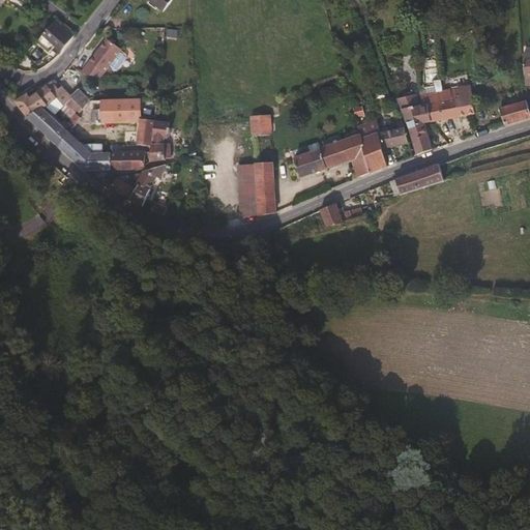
[(171,0),(149,0),(163,11),(171,0)]
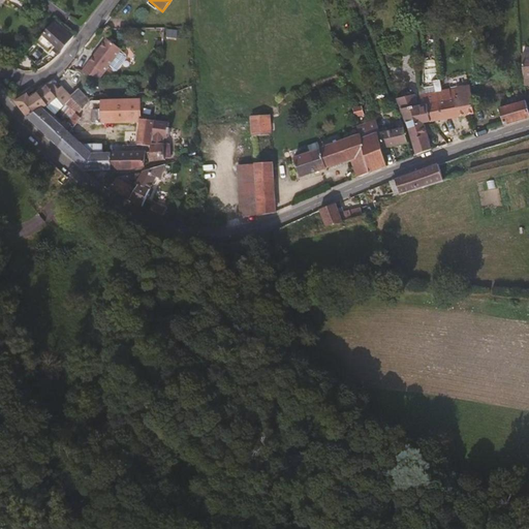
[(63,33),(66,28),(57,21),(42,35),(61,51),(71,38),(69,36),(68,37),(63,33)]
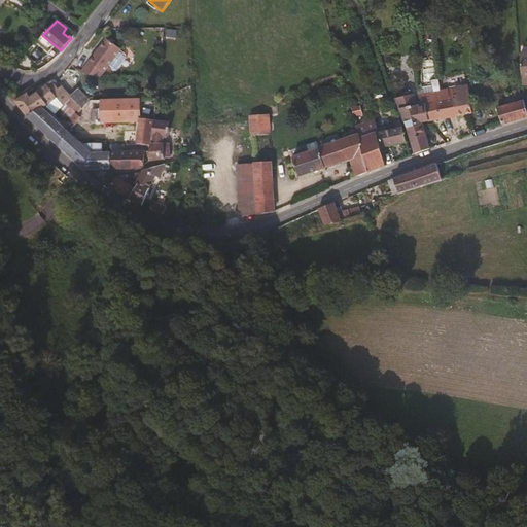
[(99,77),(120,48),(106,38),(80,73),(99,77)]
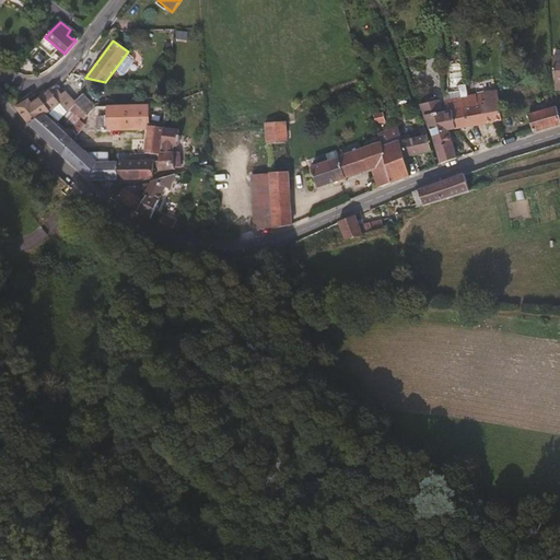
[(49,112),(61,102),(68,108),(74,102),(69,96),(66,100),(55,86),(33,104),(30,100),(19,107),(31,125),(46,114),(49,112)]
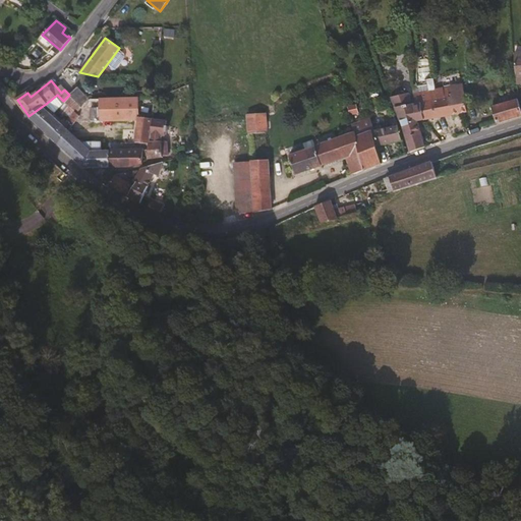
[(464,96),(464,95),(470,92),(468,83),(449,87),(451,96),(448,97),(452,115),(466,112),(463,97),(464,96)]
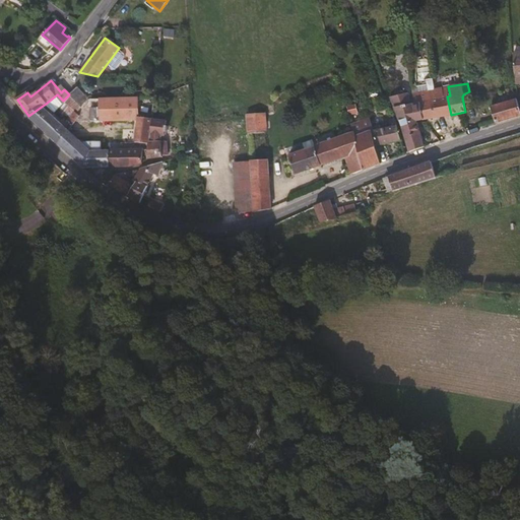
[(87,96),(77,86),(69,94),(80,107),(87,96)]
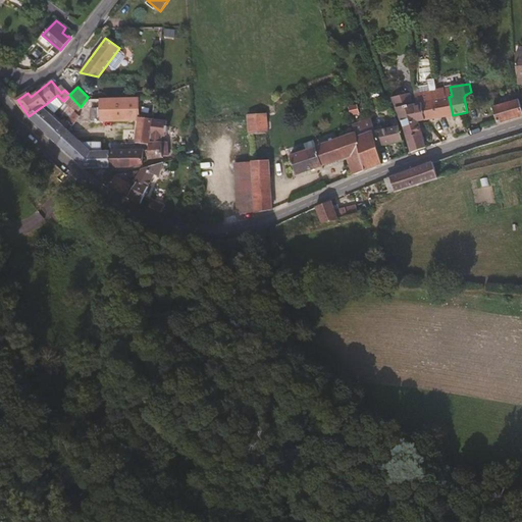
[(453,115),(449,97),(452,96),(450,87),(414,94),(414,97),(416,102),(419,102),(423,119),(453,115)]
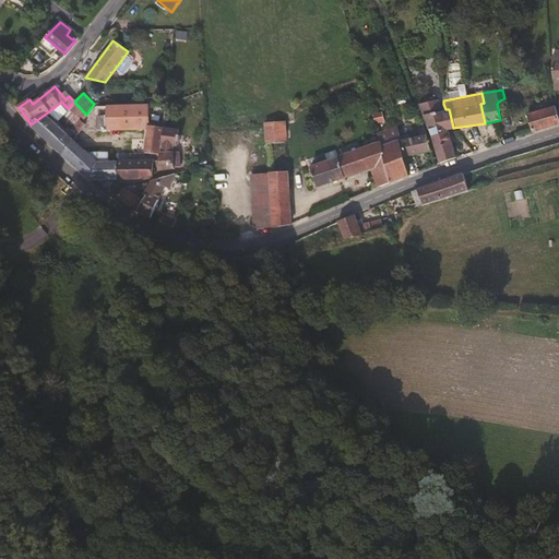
[(453,128),(449,109),(445,109),(443,104),(440,104),(438,99),(427,103),(418,104),(431,134),(440,163),(455,157),(447,130),(453,128)]
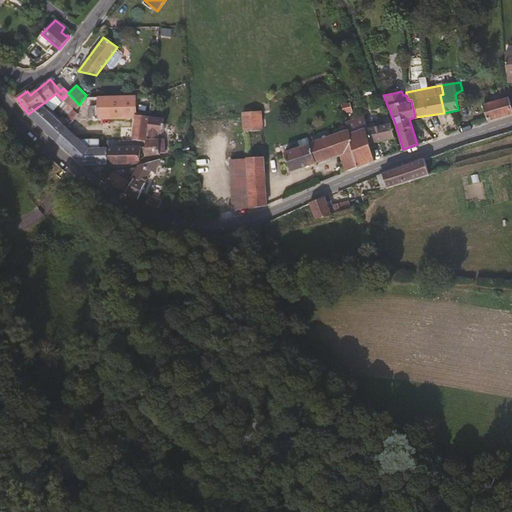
[(54,111),(63,100),(62,99),(56,93),(45,102),(54,111)]
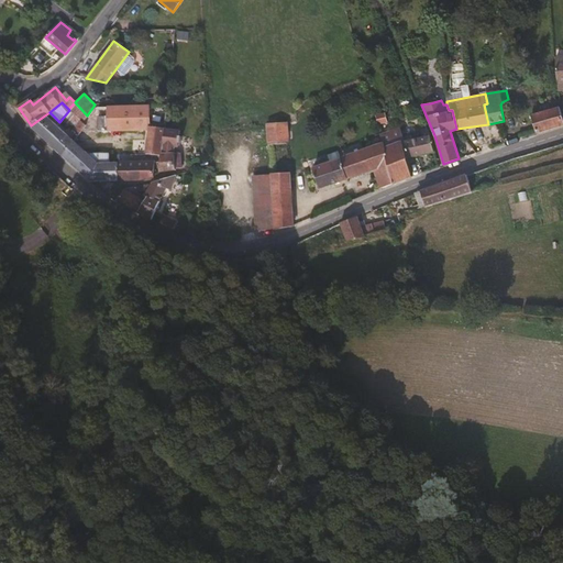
[(87,116),(75,102),(68,109),(69,110),(80,120),(83,122),(87,116)]
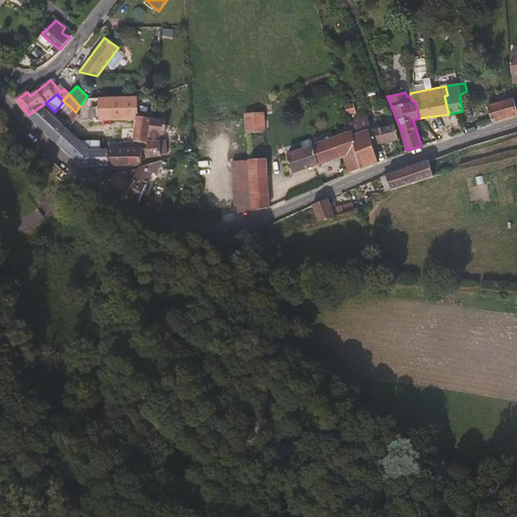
[(154,96),(137,97),(98,98),(89,99),(78,113),(75,119),(133,118),(136,118),(138,118),(137,116),(150,118),(154,96)]
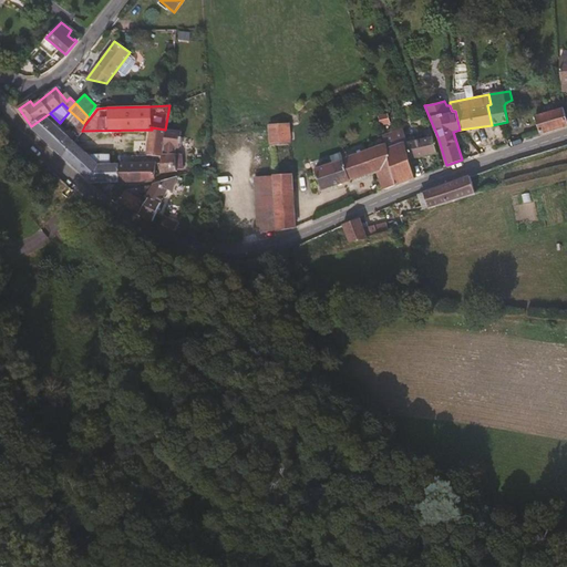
[(566,125),(566,120),(564,109),(534,116),(539,134),(566,125)]
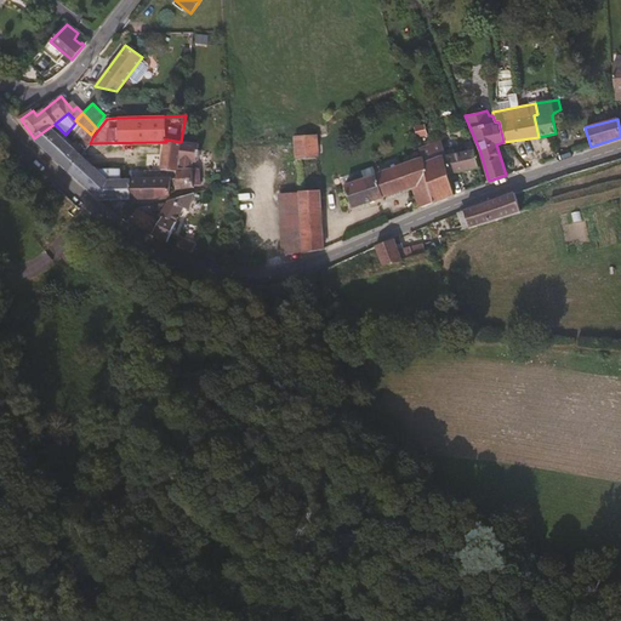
[(427,135),(425,126),(425,125),(414,127),(416,137),(427,135)]
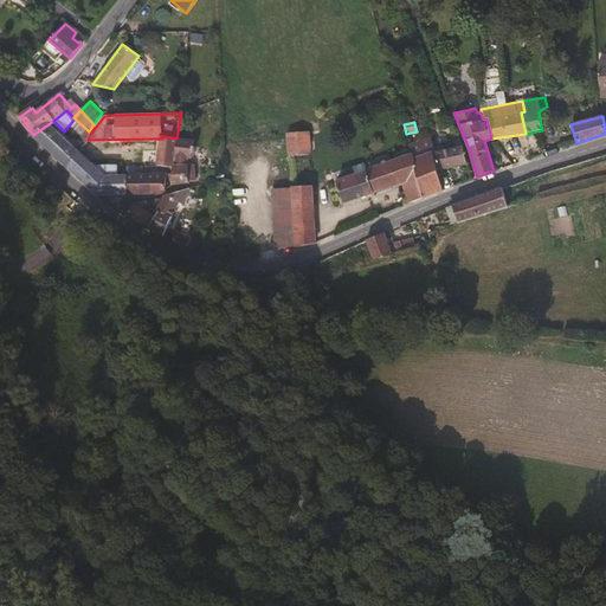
[(79,150),(50,123),(33,135),(36,137),(66,167),(79,150)]
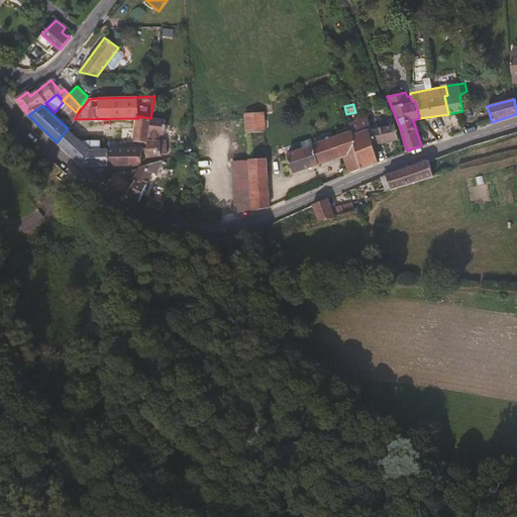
[(75,119),(78,113),(76,112),(74,110),(68,117),(73,121),(75,119)]
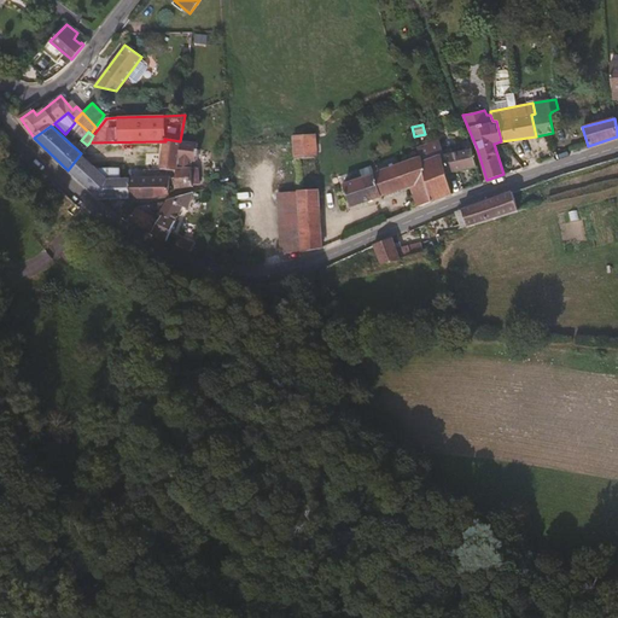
[(292,135),(296,192),(278,193),(280,251),(302,251),(320,249),(315,134),(292,135)]
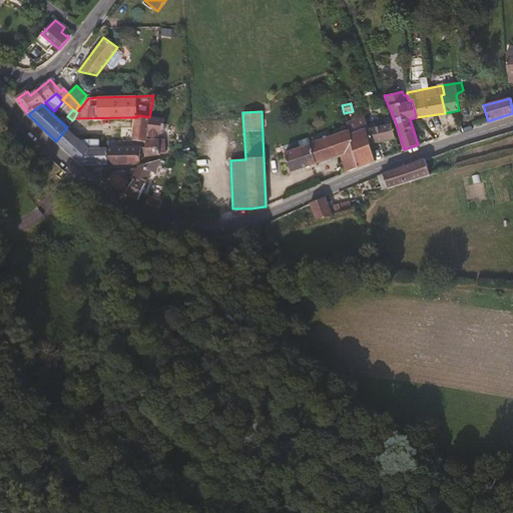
[(146,141),(149,118),(149,117),(136,115),(137,117),(135,117),(132,139),(146,141)]
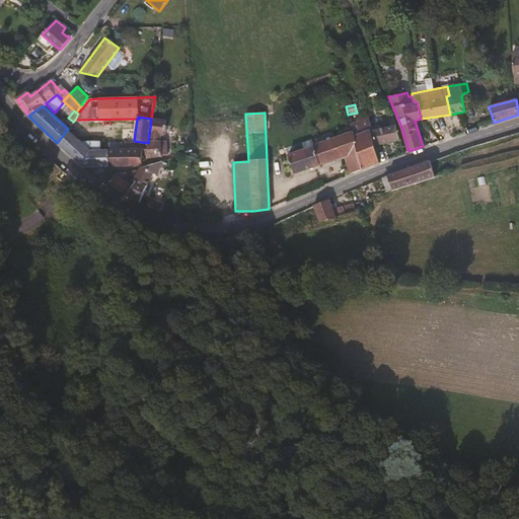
[(400,140),(396,126),(392,118),(386,120),(389,126),(375,130),(373,131),(368,118),(351,124),(352,129),(354,137),(370,131),(375,146),(400,140)]
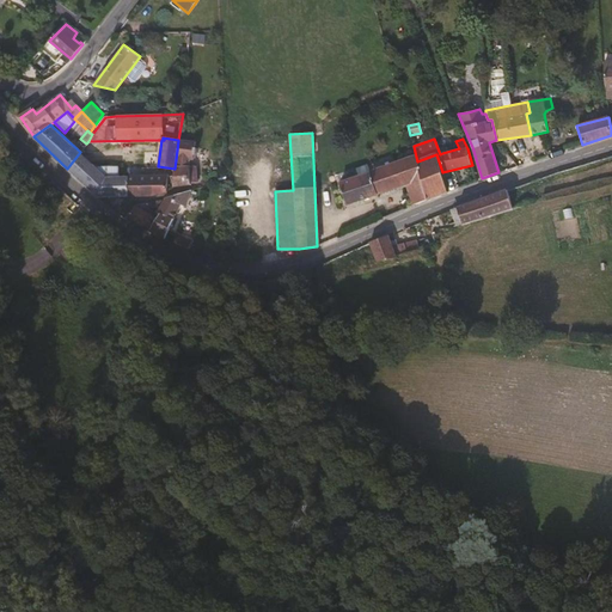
[(196,182),(195,165),(189,165),(190,160),(194,160),(195,154),(197,150),(195,147),(196,144),(178,141),(175,169),(173,176),(172,184),(190,184),(191,183),(196,182)]
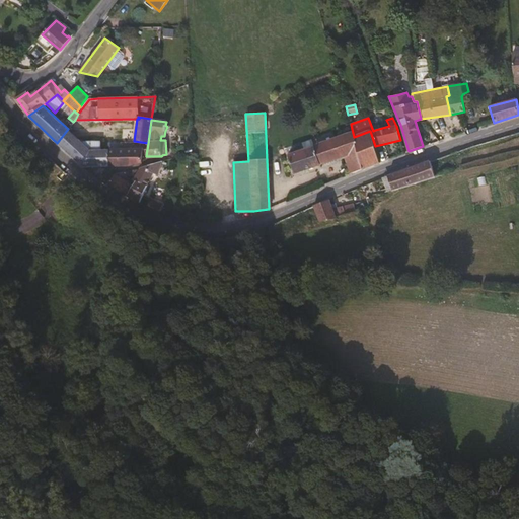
[(349,134),(347,135),(344,126),(320,135),(322,143),(304,150),(302,146),(297,148),(298,152),(288,155),(295,174),(346,156),(351,173),(381,161),(375,146),(370,131),(354,137),(352,129),(348,130),(349,134)]
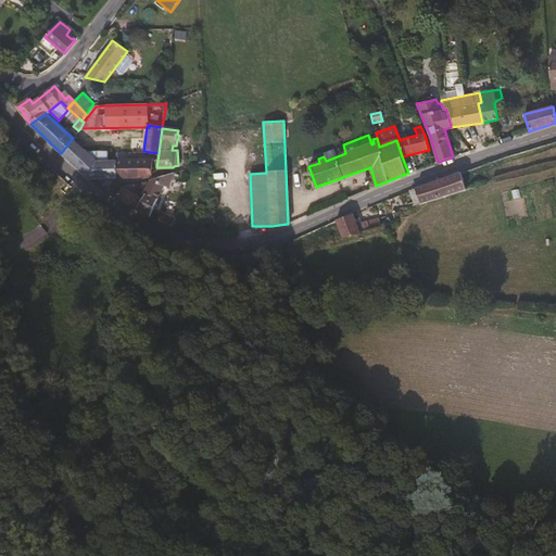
[(70,161),(83,147),(78,143),(73,138),(61,153),(70,161)]
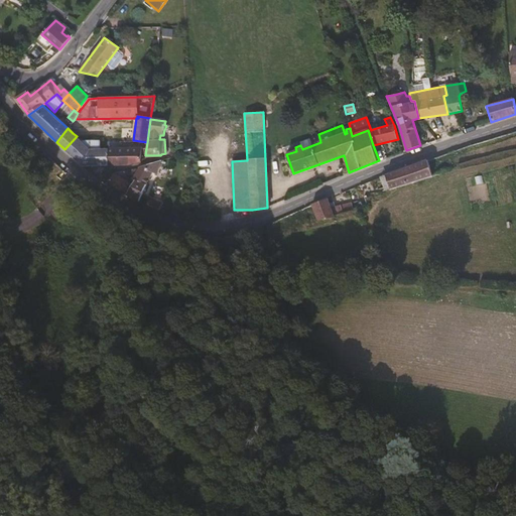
[(82,165),(89,164),(108,165),(108,148),(100,148),(100,141),(81,140),(80,139),(77,136),(65,149),(82,165)]
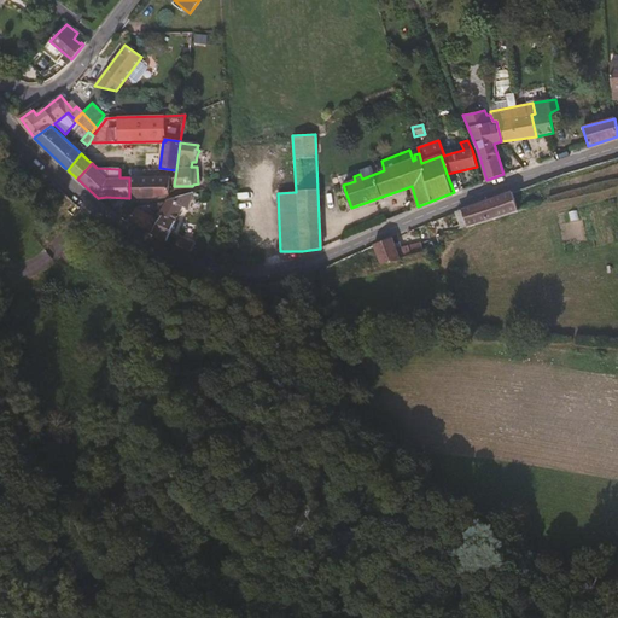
[(169,193),(169,178),(158,178),(129,178),(129,198),(151,197),(159,196),(169,193)]
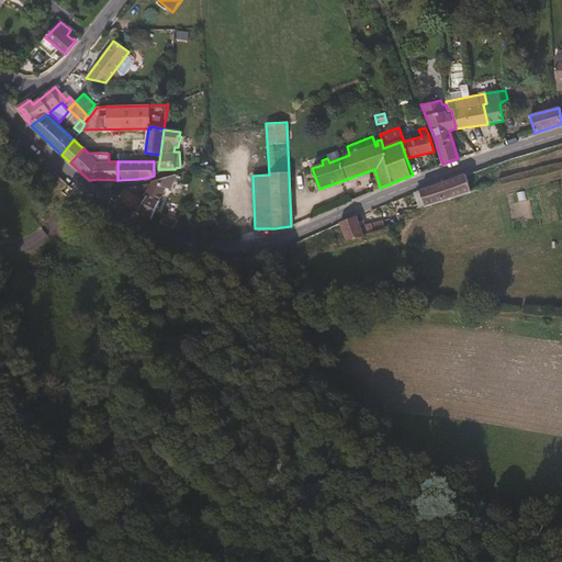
[(160,200),(167,187),(169,188),(176,173),(159,180),(152,183),(146,192),(148,194),(157,199),(160,200)]
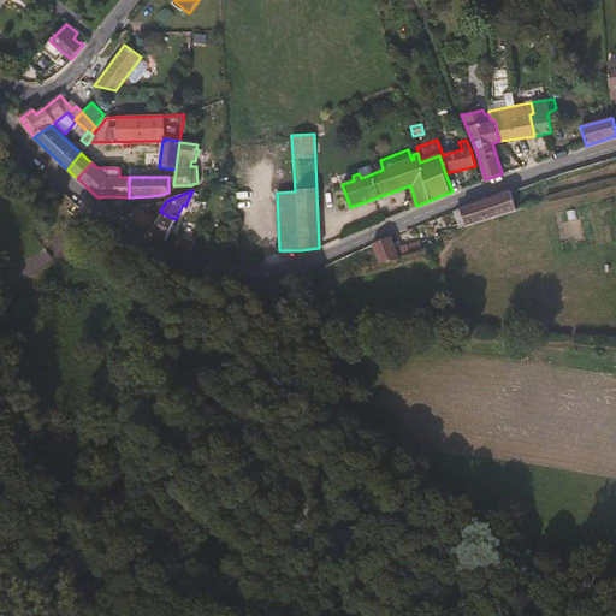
[(516,211),(510,191),(460,209),(465,225),(516,211)]
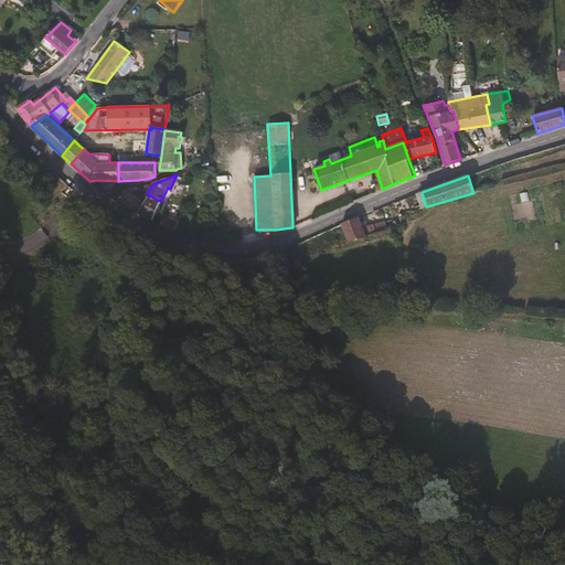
[(138,212),(149,195),(147,193),(142,201),(125,190),(118,201),(138,212)]
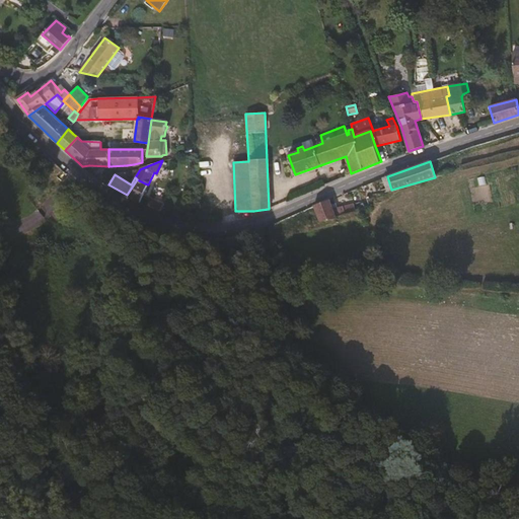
[(140,202),(148,184),(145,183),(137,179),(127,195),(140,202)]
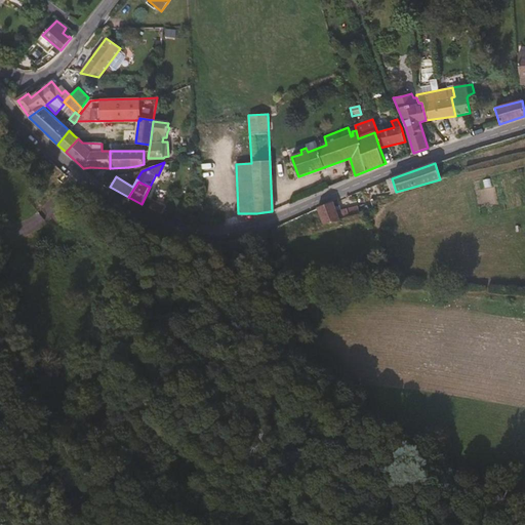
[(165,206),(152,201),(149,208),(162,213),(165,206)]
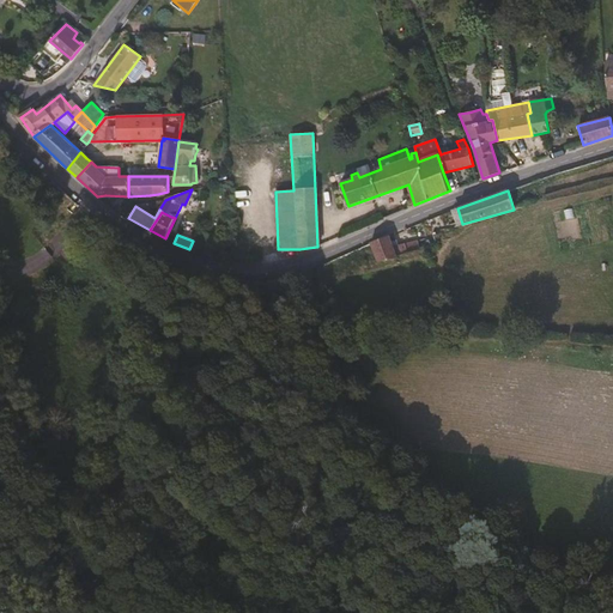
[(396,256),(389,235),(370,243),(377,263),(396,256)]
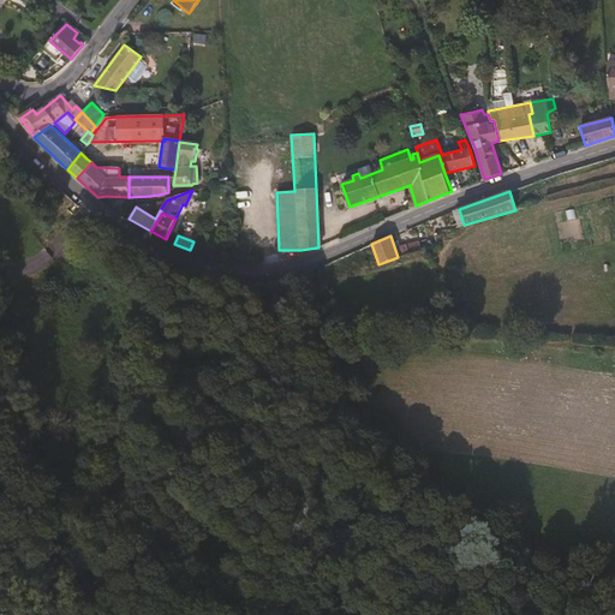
[(421,251),(418,242),(406,245),(407,255),(421,251)]
